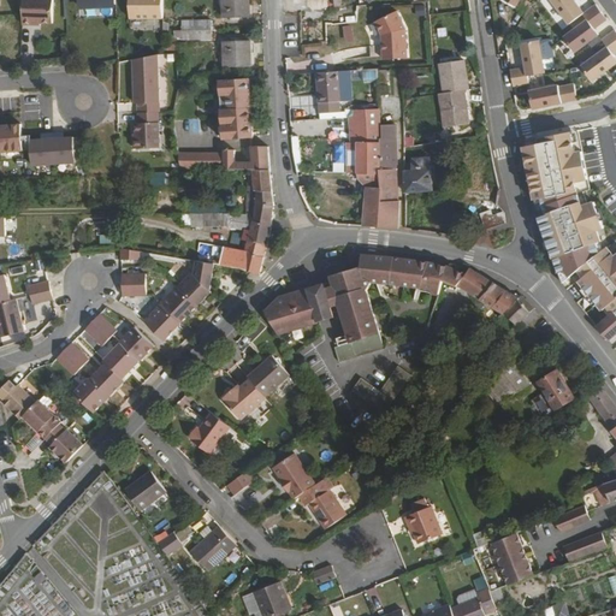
[(23,0),(23,13),(22,24),(33,25),(33,23),(40,23),(52,24),(53,0),(23,0)]
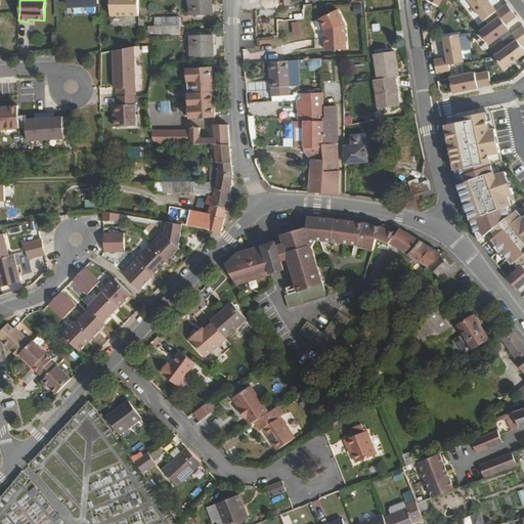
[(138,15),(138,0),(110,0),(111,15),(138,15)]
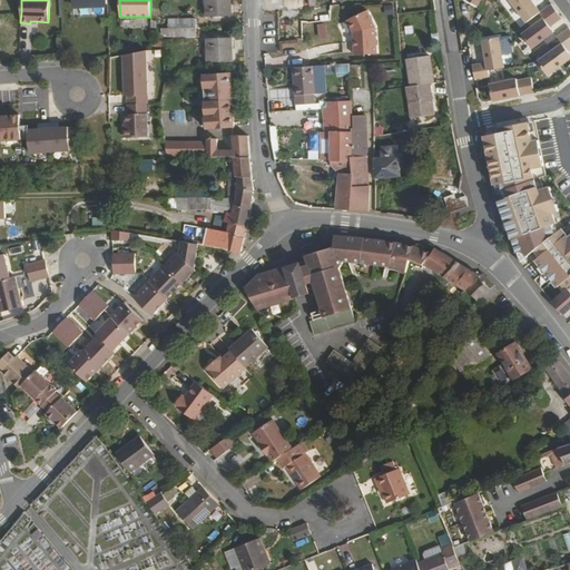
[(206,0),(207,16),(231,16),(229,0),(206,0)]
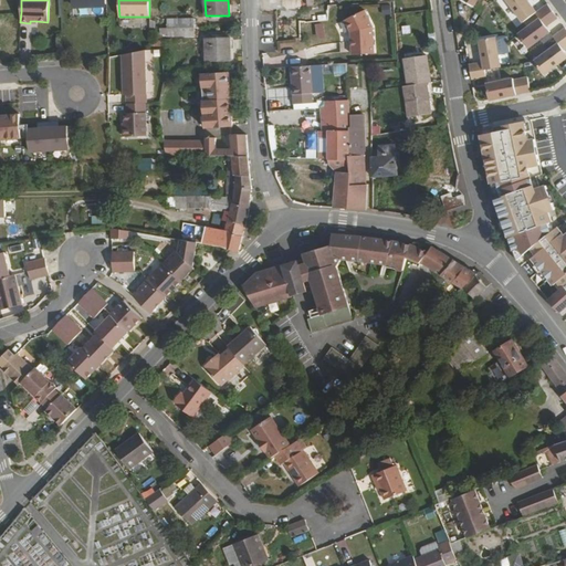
[(527,0),(506,0),(523,22),(535,12),(540,18),(541,19),(553,10),(547,3),(536,12),(527,0)]
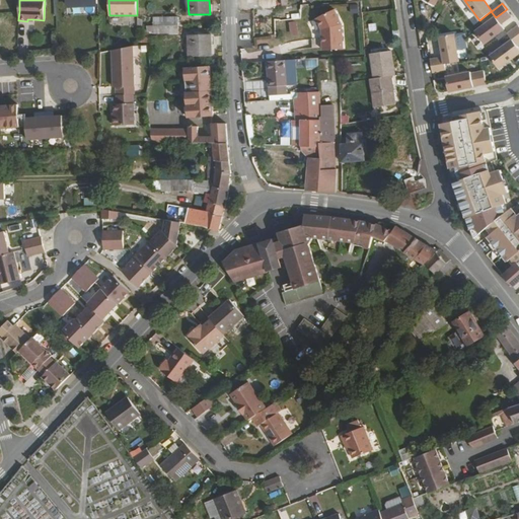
[(352,14),(360,13),(359,4),(351,6),(352,14)]
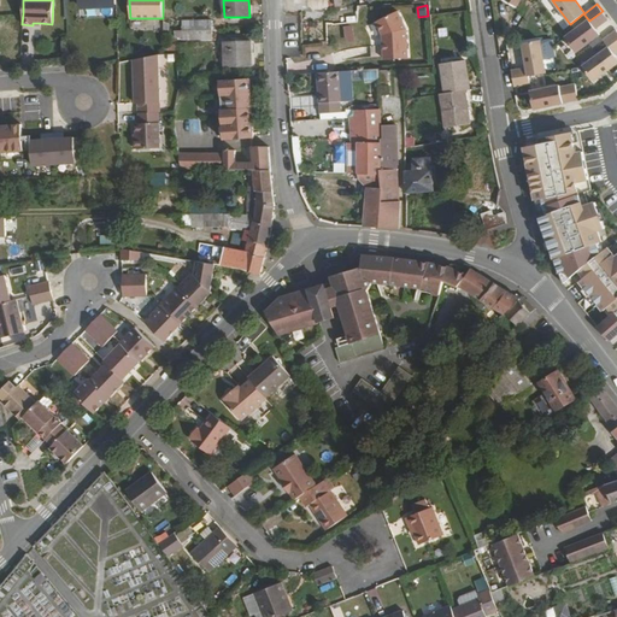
[(588,19),(564,37),(575,52),(600,34),(595,29),(609,19),(603,11),(589,21),(588,19)]
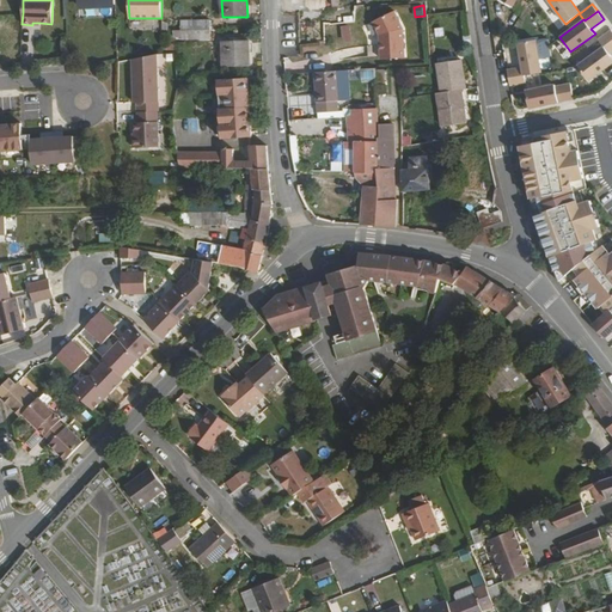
[(393,12),(372,22),(379,36),(380,60),(404,59),(402,29),(393,12)]
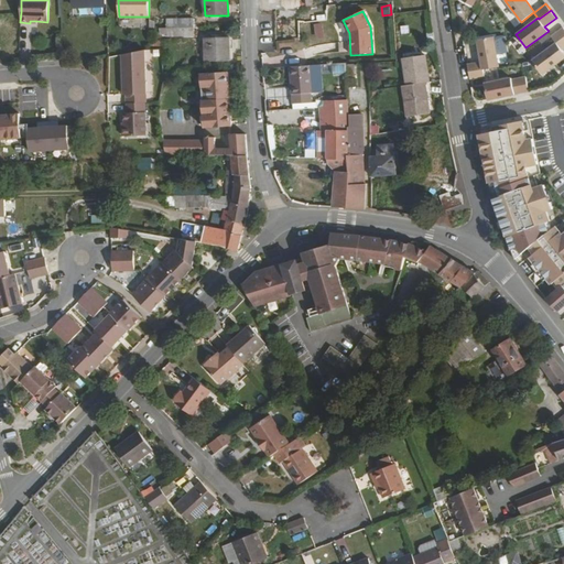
[(323,24),(312,25),(313,39),(324,38),(323,24)]
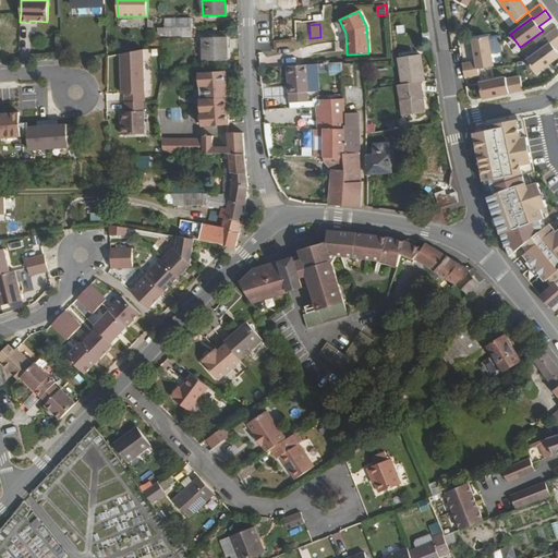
[(192,35),(192,27),(166,27),(166,36),(192,35)]
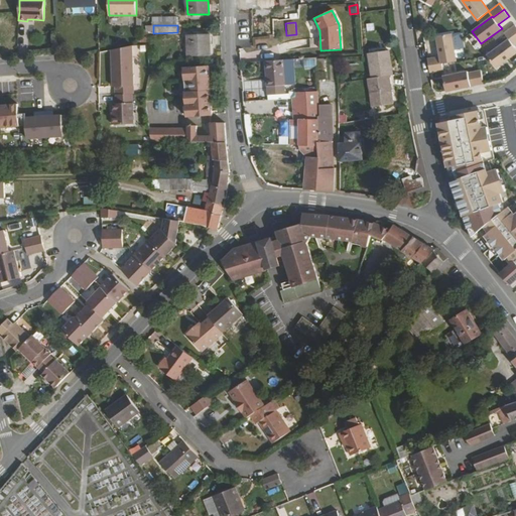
[(515,33),(515,25),(504,33),(509,39),(515,33)]
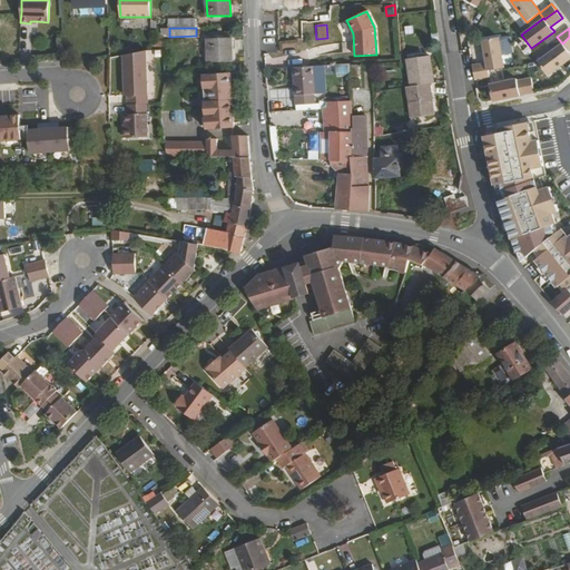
[(499,37),(482,40),(487,62),(472,65),(474,79),(490,77),(489,70),(504,67),(499,37)]
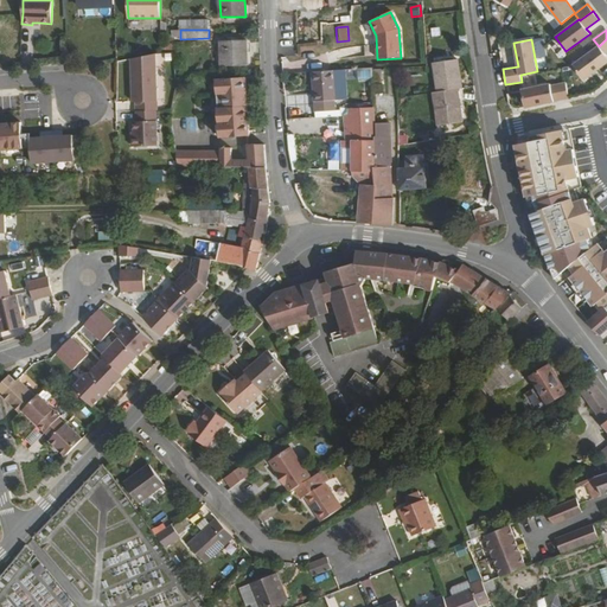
[(606,50),(606,39),(599,46),(573,65),(583,80),(606,62),(606,56),(605,53),(606,50)]
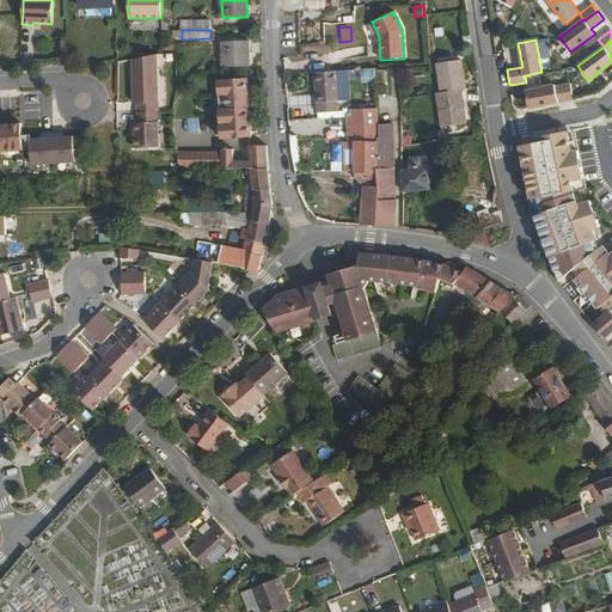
[(249,66),(248,41),(222,41),(224,66),(249,66)]
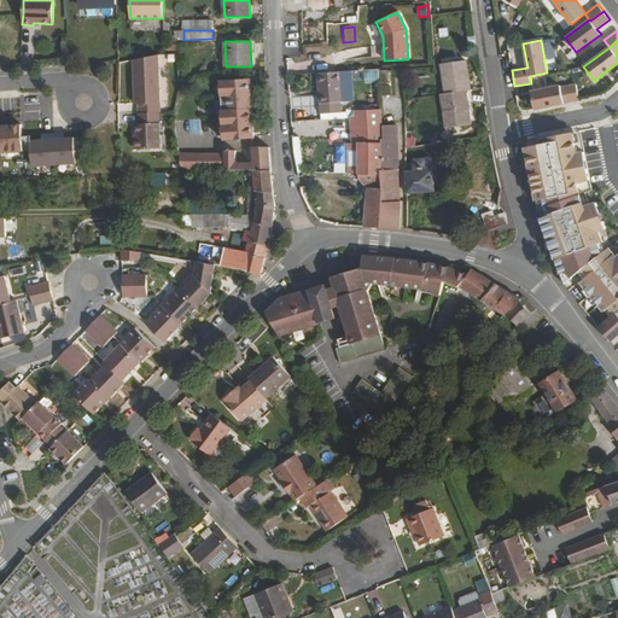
[(165,112),(167,112),(158,57),(134,60),(140,104),(143,104),(145,114),(146,123),(143,123),(145,134),(143,135),(145,150),(170,146),(165,112)]
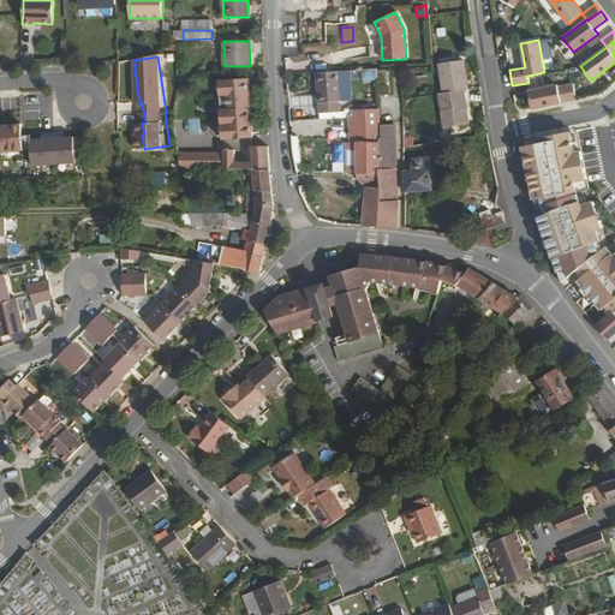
[(464,90),(467,89),(464,63),(440,65),(443,93),(440,94),(443,126),(467,121),(464,90)]
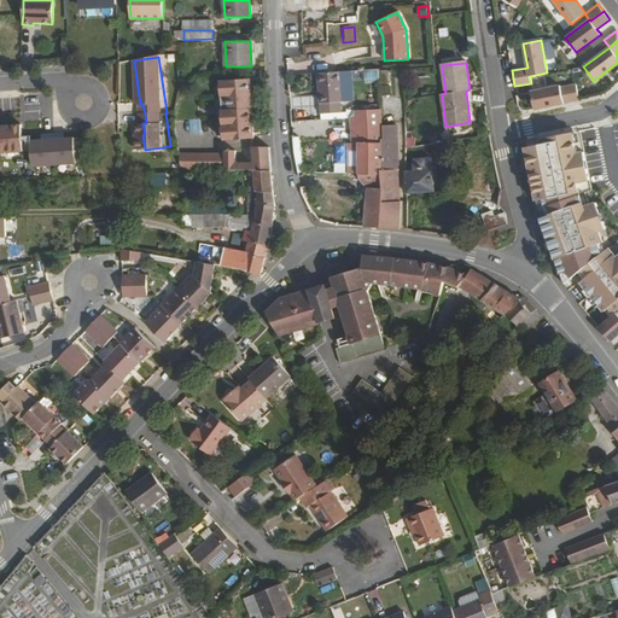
[(339,71),(318,73),(319,114),(338,112),(338,101),(340,101),(339,71)]
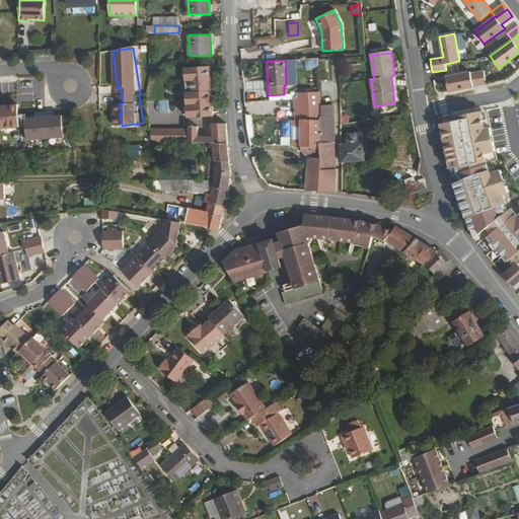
[(215,117),(212,66),(187,68),(190,118),(215,117)]
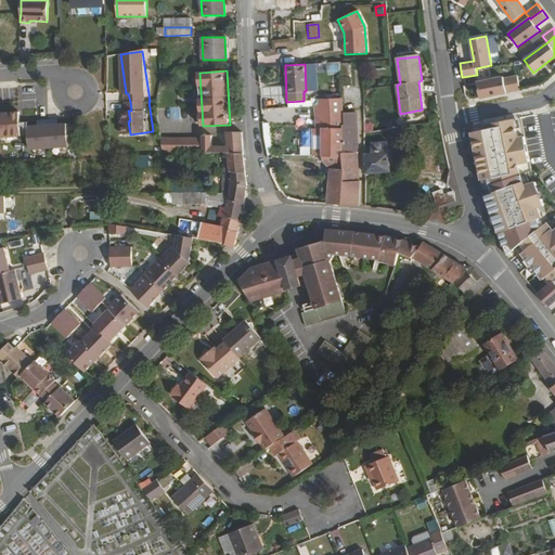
[(330,170),(327,204),(358,205),(359,181),(357,181),(356,126),(343,126),(341,116),(353,115),(352,72),(340,72),(341,101),(321,101),(314,105),(315,130),(313,130),(314,155),(314,158),(322,158),(323,160),(331,169),(330,170)]
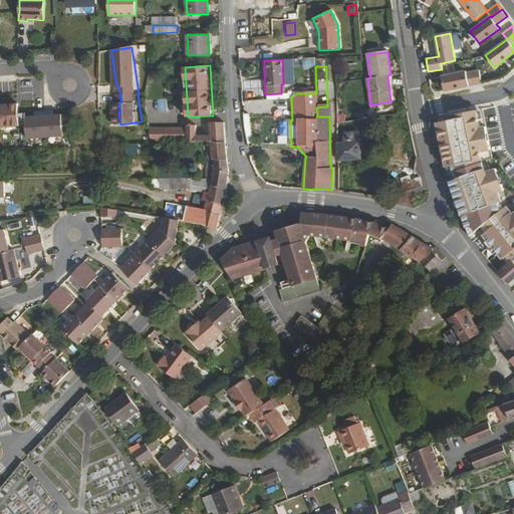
[(483,82),(480,69),(468,71),(467,70),(443,75),(446,90),(483,82)]
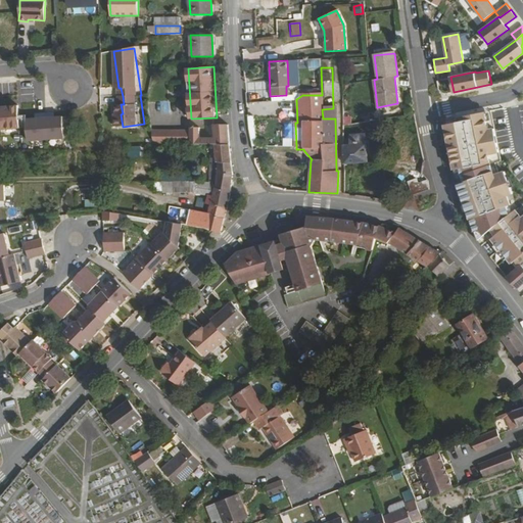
[(488,130),(484,111),(456,117),(457,122),(444,124),(456,180),(477,239),(486,232),(516,268),(522,262),(522,217),(522,218),(516,210),(513,212),(507,195),(513,193),(505,171),(498,173),(495,162),(501,160),(494,129),(488,130)]
